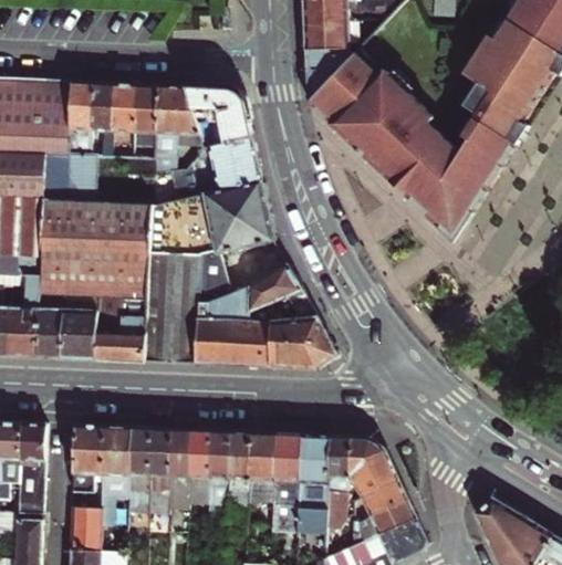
[(346,48),(346,23),(360,22),(358,0),(302,3),(303,24),(304,49),(346,48)]
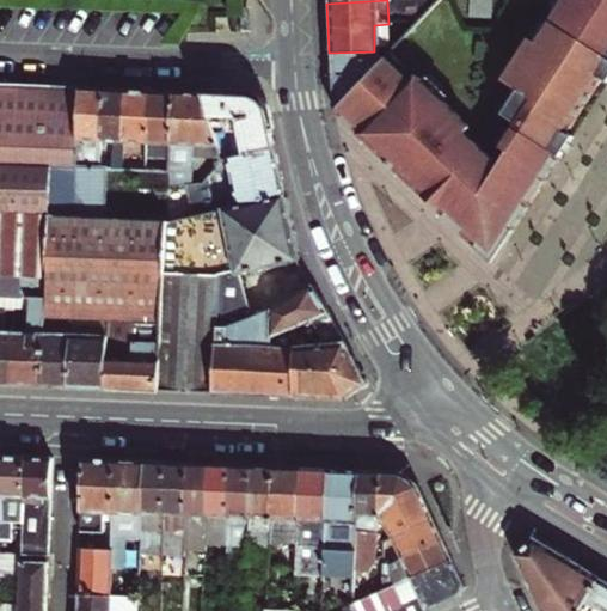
[(559,0),(553,11),(606,49),(606,0),(559,0)]
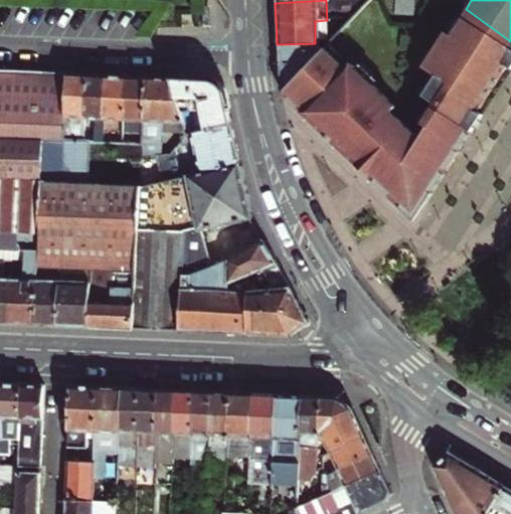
[(510,66),(510,41),(466,9),(453,31),(446,27),(423,62),(437,71),(418,101),(431,109),(424,120),(430,123),(421,135),(449,162),(461,144),(470,131),(482,112),(510,66)]
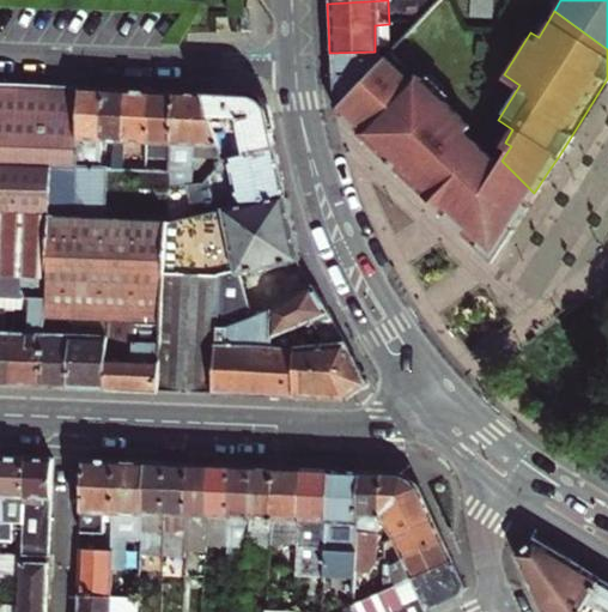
[(375,52),(329,53),(329,62),(330,96),(332,108),(390,47),(394,44),(389,40),(375,52)]
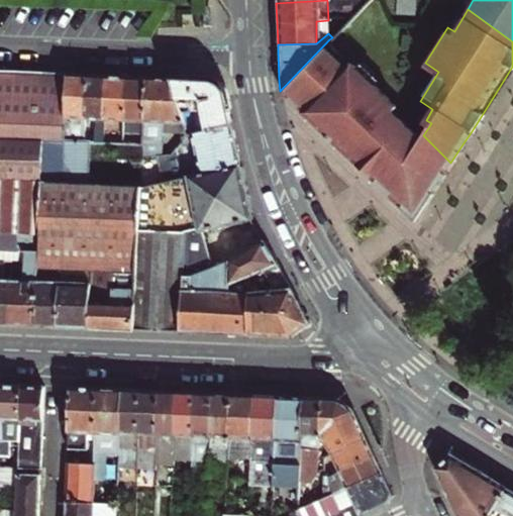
[(298,109),(313,123),(354,66),(329,39),(280,91),(298,109)]
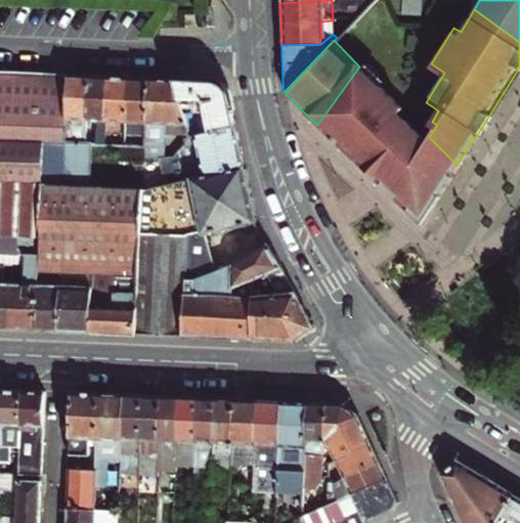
[(364,61),(359,67),(317,125),(322,131),(329,124),(341,136),(335,142),(351,159),(403,112),(397,104),(402,99),(364,61)]
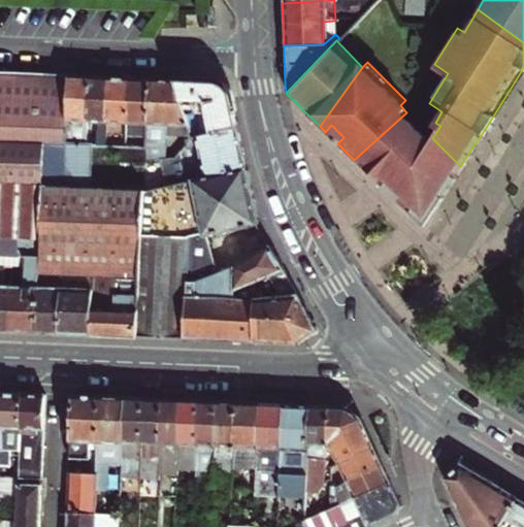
[(85,188),(87,144),(84,143),(63,143),(65,75),(15,72),(0,71),(0,255),(12,256),(37,257),(38,240),(40,186),(85,188)]
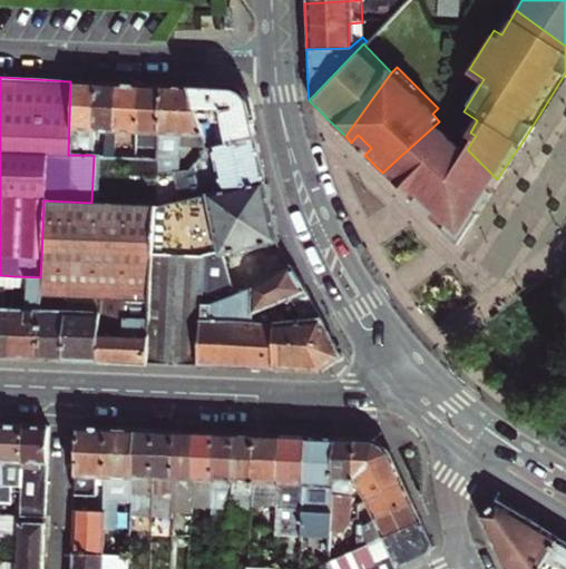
[(68,155),(90,155),(94,82),(83,81),(70,81),(68,155)]
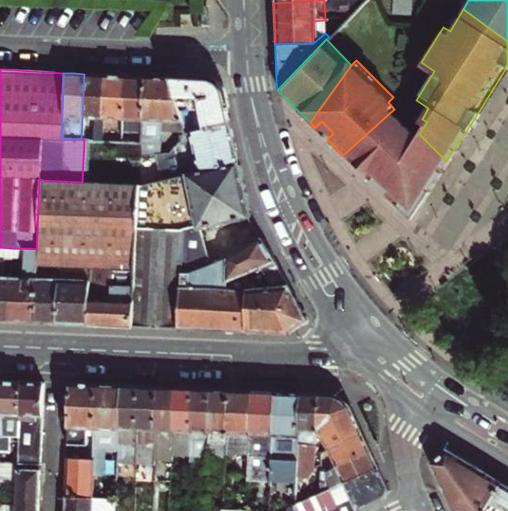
[(100,140),(103,74),(94,74),(84,74),(81,139),(84,140),(100,140)]
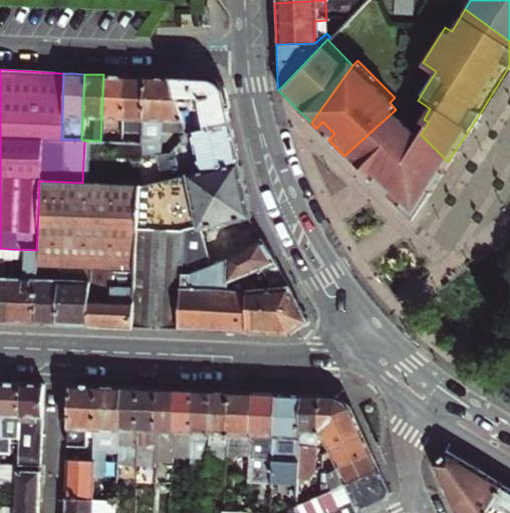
[(119,142),(120,131),(122,75),(113,75),(103,74),(100,141),(109,142),(119,142)]
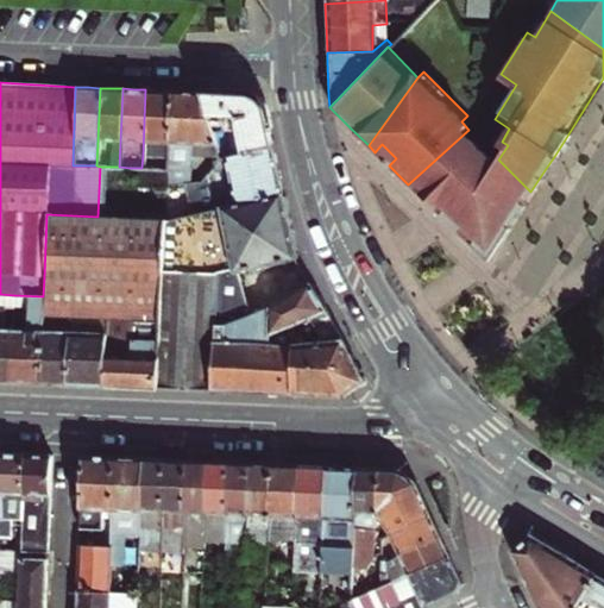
[(145,89),(143,155),(156,156),(156,169),(158,169),(158,171),(164,171),(169,91),(157,91),(145,89)]
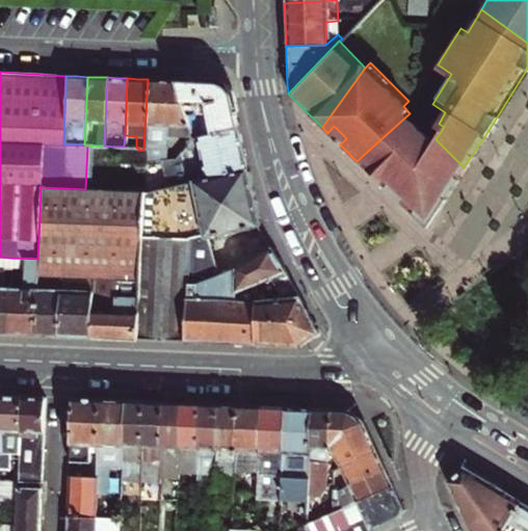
[(182,139),(189,138),(175,80),(160,79),(148,79),(143,150),(143,160),(165,159),(166,135),(166,125),(181,126),(181,133),(182,136),(182,139)]
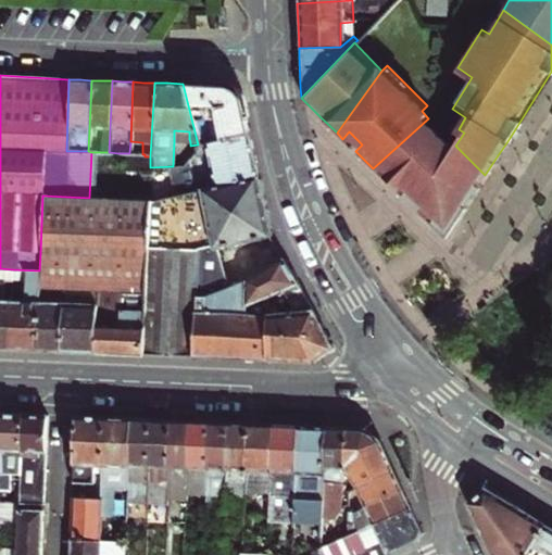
[(183,84),(198,144),(246,133),(240,112),(239,103),(237,97),(234,92),(229,88),(224,86),(208,85),(193,84),(183,84)]
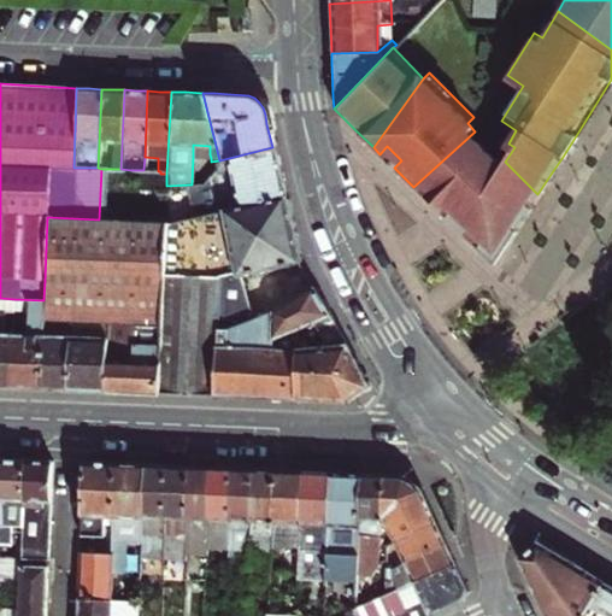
[(468,123),(475,132),(482,125),(474,117),(468,123)]
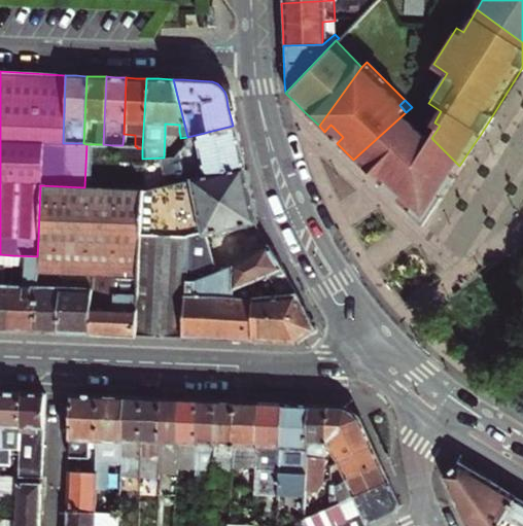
[(428,135),(406,112),(353,160),(370,176),(387,193),(428,135)]
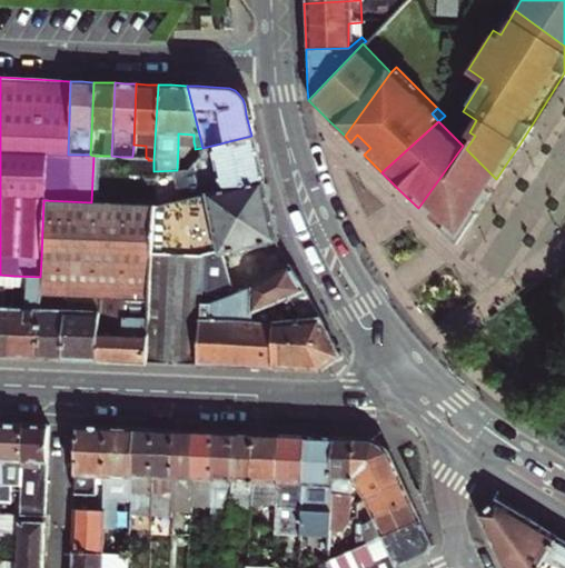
[(519,145),(526,149),(541,128),(533,123),(519,145)]
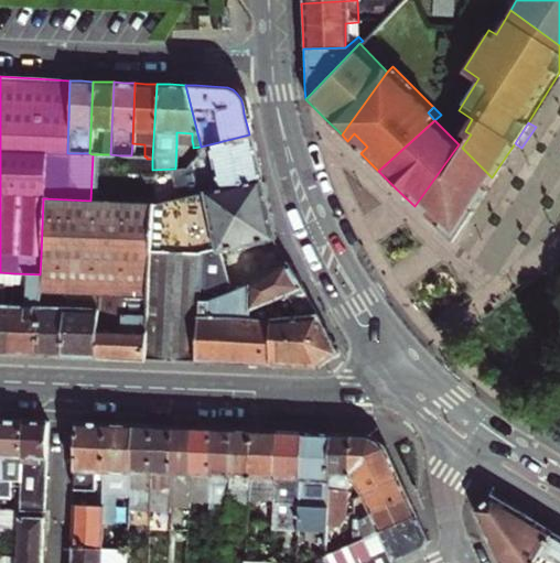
[(176,132),(176,143),(193,144),(192,141),(192,133),(176,132)]
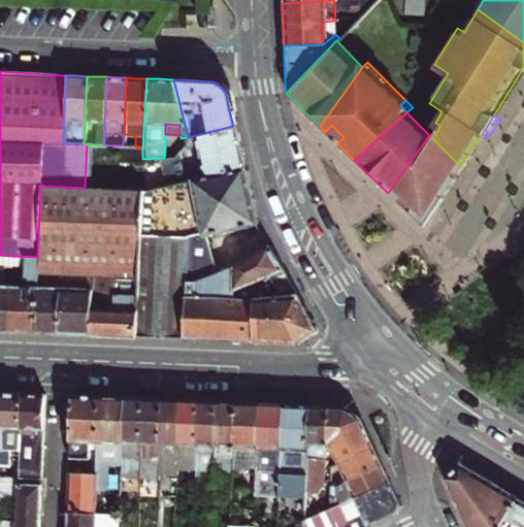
[(333,139),(337,143),(344,137),(331,125),(325,132),(333,139)]
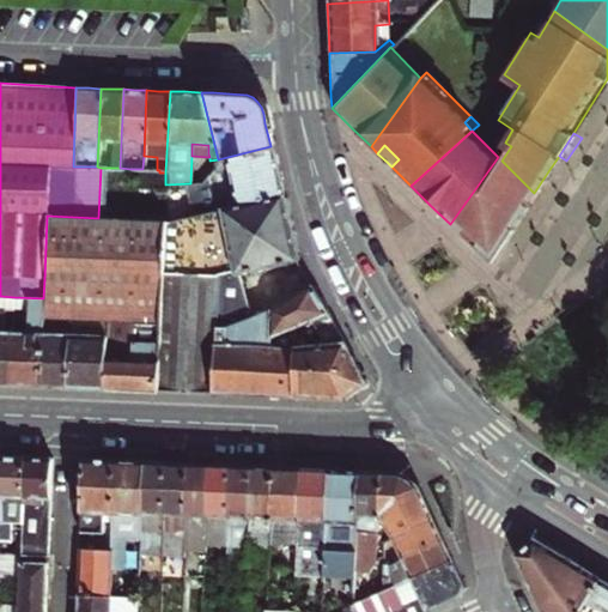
[(180,187),(189,216),(280,194),(275,171),(271,146),(218,159),(210,161),(212,165),(198,183),(190,183),(165,185),(163,187),(163,188),(180,187)]
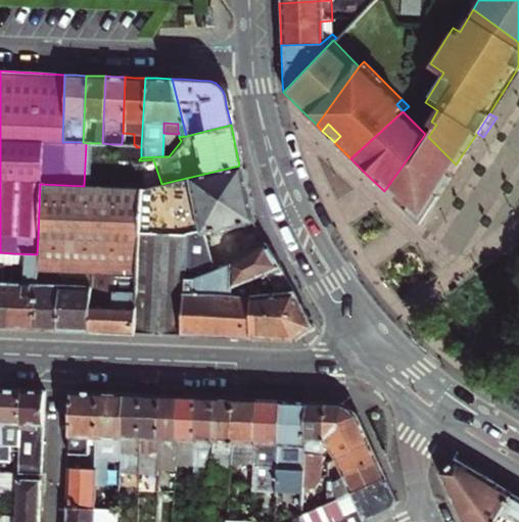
[(468,146),(475,150),(479,144),(483,137),(477,133),(468,146)]
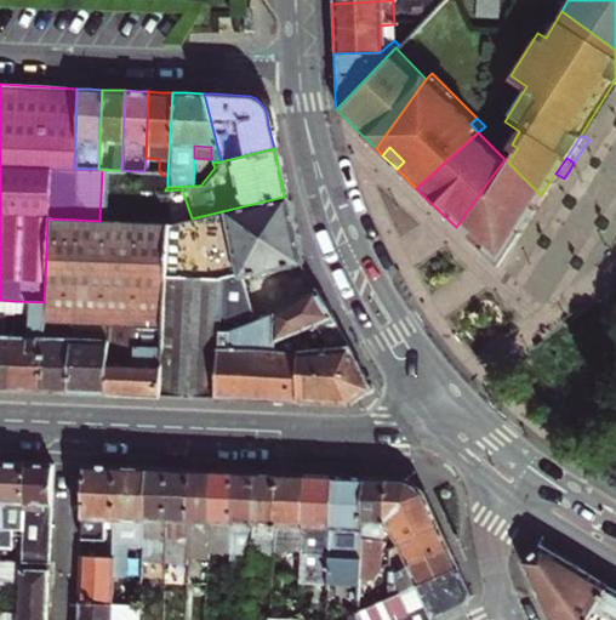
[(496,266),(541,195),(508,163),(505,159),(456,227),(478,248),(496,266)]
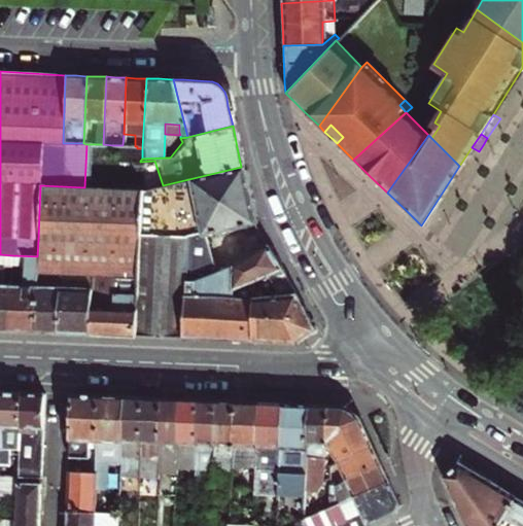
[(123,145),(112,145),(111,160),(140,161),(142,159),(142,148),(137,148),(137,146),(135,146),(123,145)]
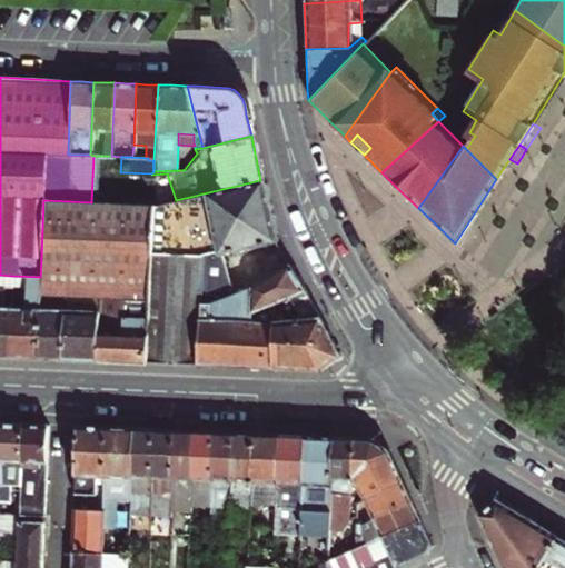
[(455,243),(462,249),(517,163),(509,159),(496,179),(455,243)]
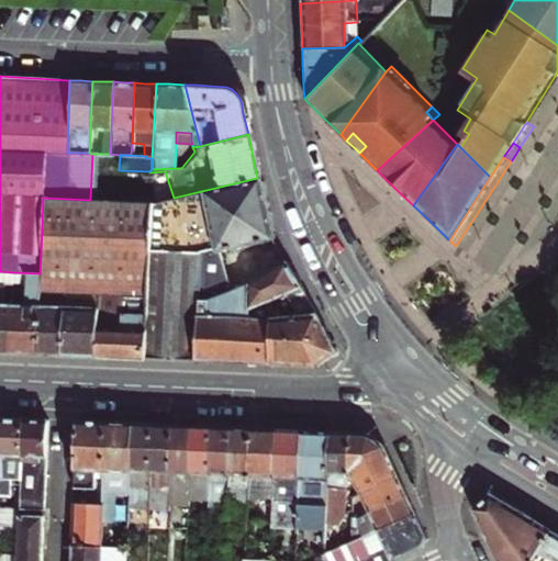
[(145,357),(173,359),(175,316),(197,316),(205,316),(207,299),(207,291),(198,291),(200,251),(214,248),(214,250),(268,238),(263,206),(257,178),(174,198),(148,203),(146,296),(145,357)]
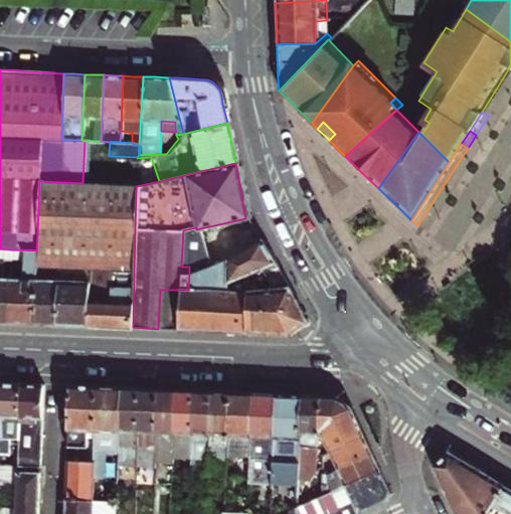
[(39,181),(37,234),(106,237),(106,271),(111,271),(134,272),(136,186),(82,183),(39,181)]
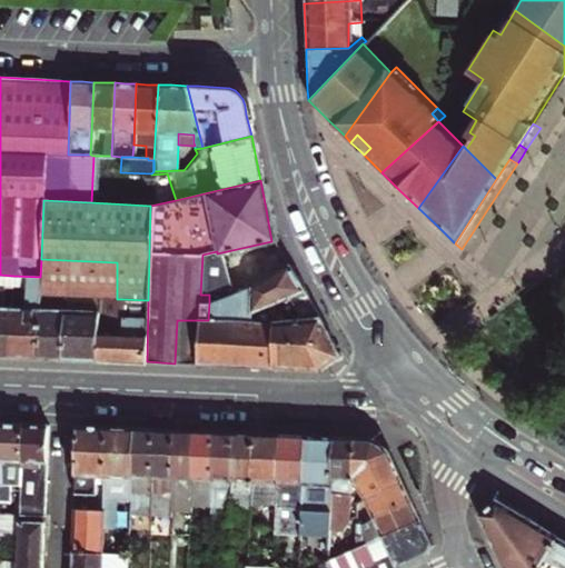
[(40,277),(37,358),(59,358),(77,359),(88,359),(106,360),(121,360),(122,299),(117,299),(117,262),(41,259),(40,277)]
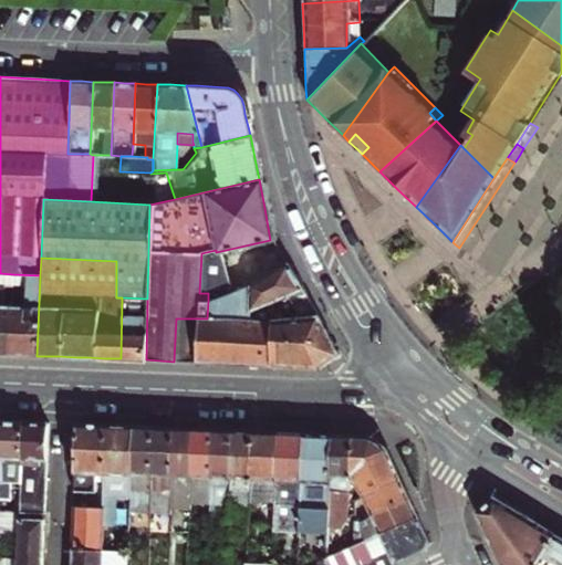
[(207,318),(272,317),(272,310),(271,300),(278,297),(287,294),(301,289),(293,276),(285,263),(242,290),(208,301),(207,318)]
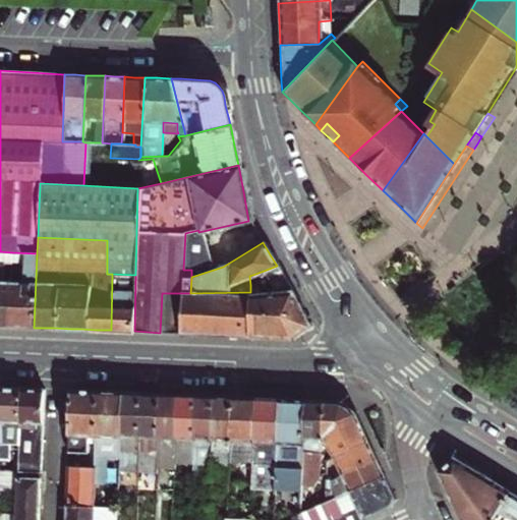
[(0,262),(9,263),(12,263),(12,260),(12,252),(0,251),(0,262)]
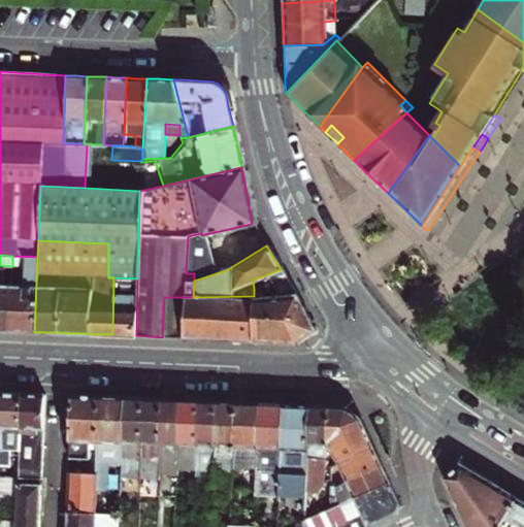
[(34,332),(37,257),(12,256),(12,263),(23,263),(23,283),(24,287),(7,286),(5,331),(19,331),(34,332)]
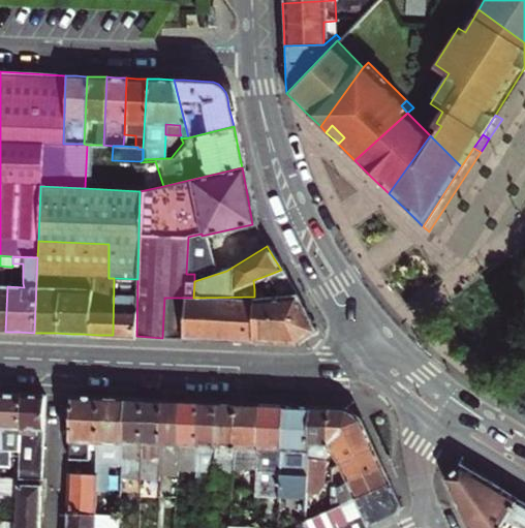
[(254,297),(252,341),(295,342),(305,336),(313,331),(281,270),(268,275),(272,281),(280,297),(263,297),(254,297)]
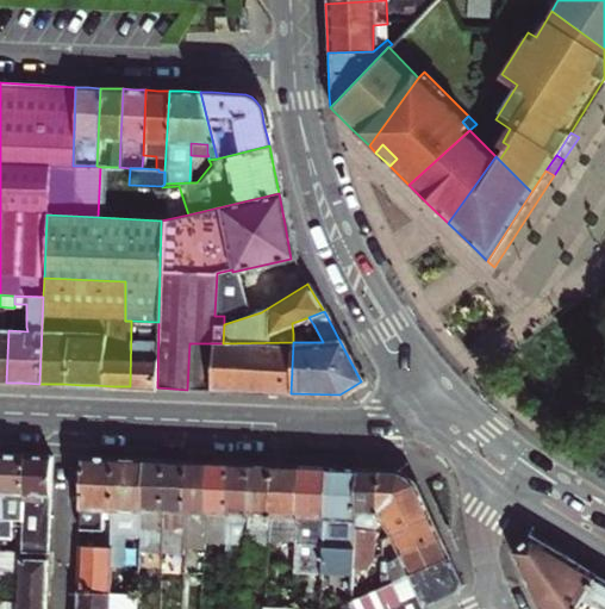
[(299,321),(300,328),(313,324),(309,317),(299,321)]
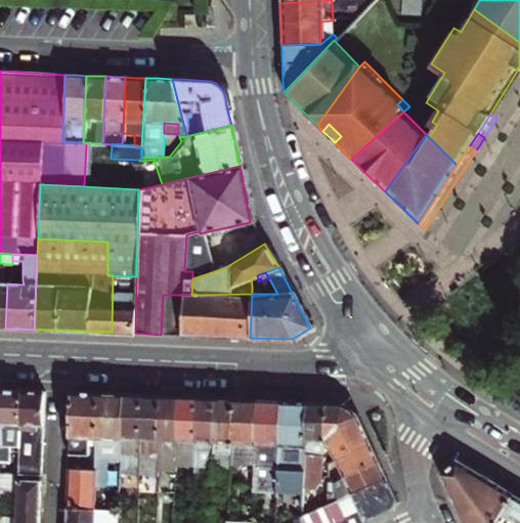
[(113,275),(112,332),(124,333),(135,333),(136,276),(113,275)]
